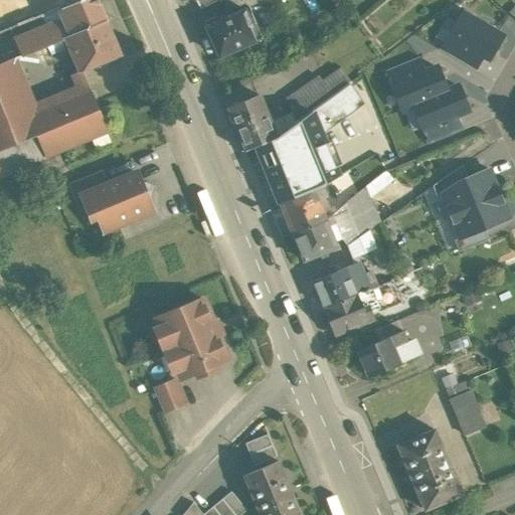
[(81,0),(60,9),(67,26),(55,25),(61,40),(65,39),(107,21),(100,4),(98,0),(81,0)]
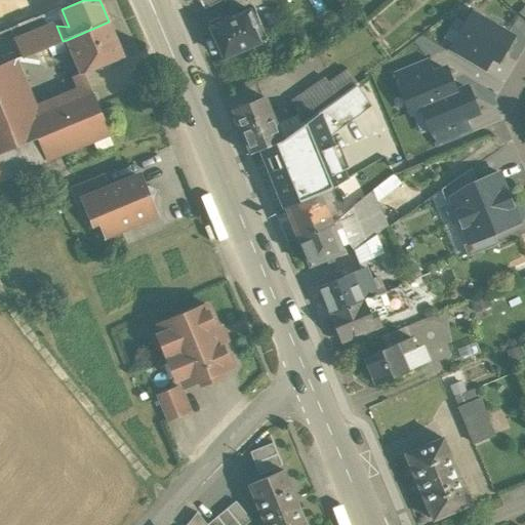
[(198,0),(204,10),(223,0),(198,0)]
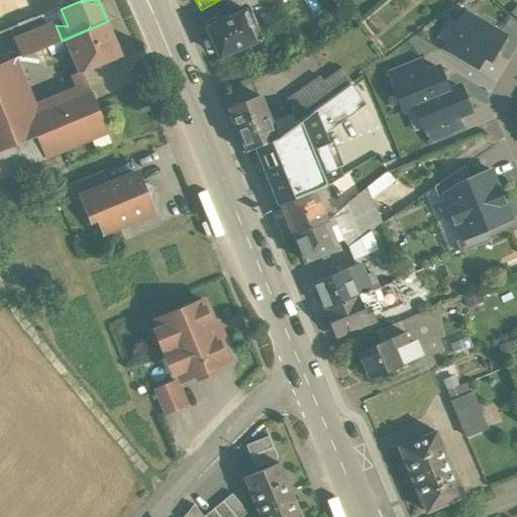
[(224,20),(207,27),(221,58),(255,42),(248,27),(253,25),(247,10),(231,17),(224,20)]
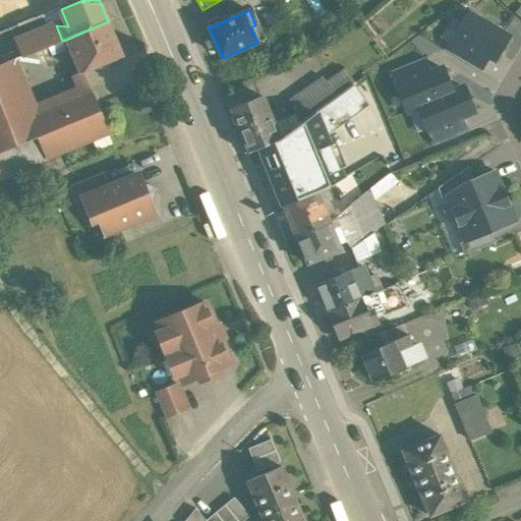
[(488,58),(495,62),(510,37),(469,13),(455,39),(488,58)]
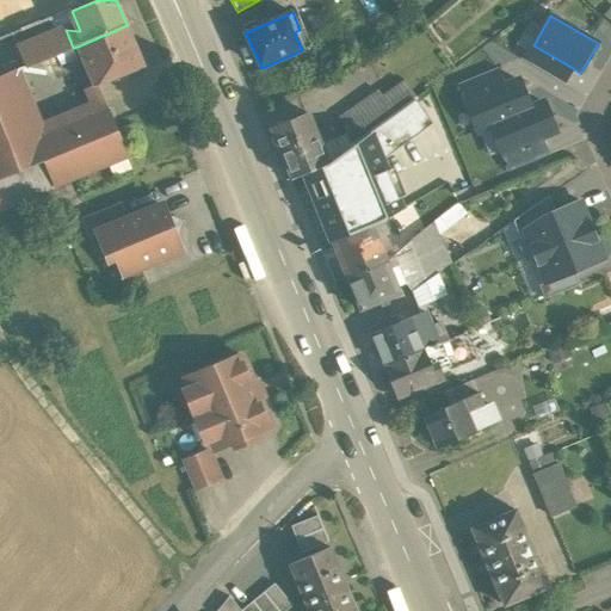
[(127,25),(78,47),(94,86),(143,65),(127,25)]
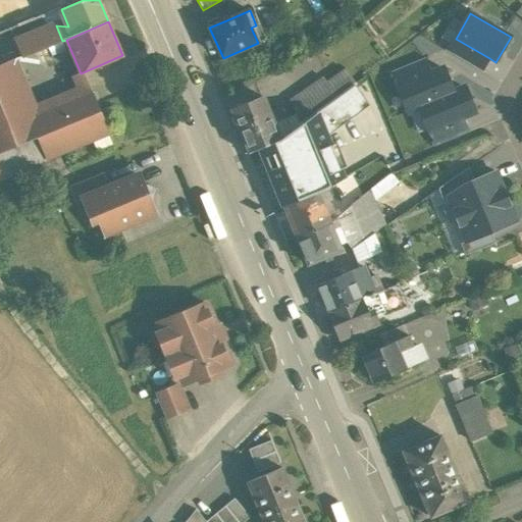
[(56,25),(15,43),(21,58),(62,41),(56,25)]
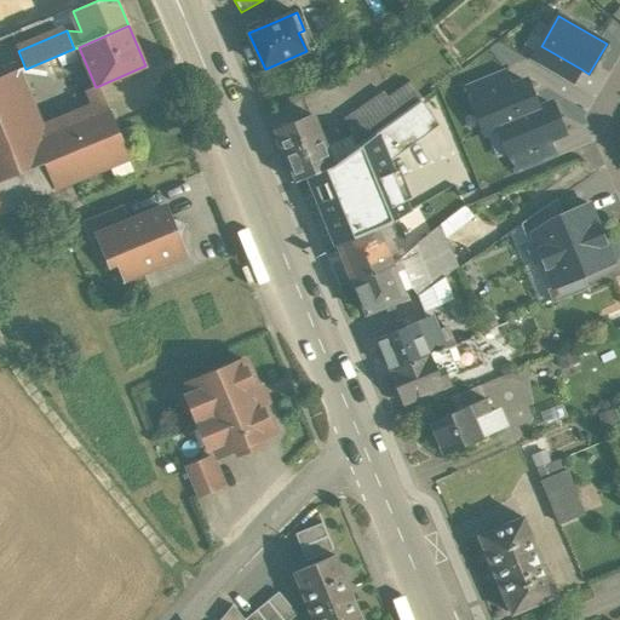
[(581,69),(541,46),(532,62),(572,86),(581,69)]
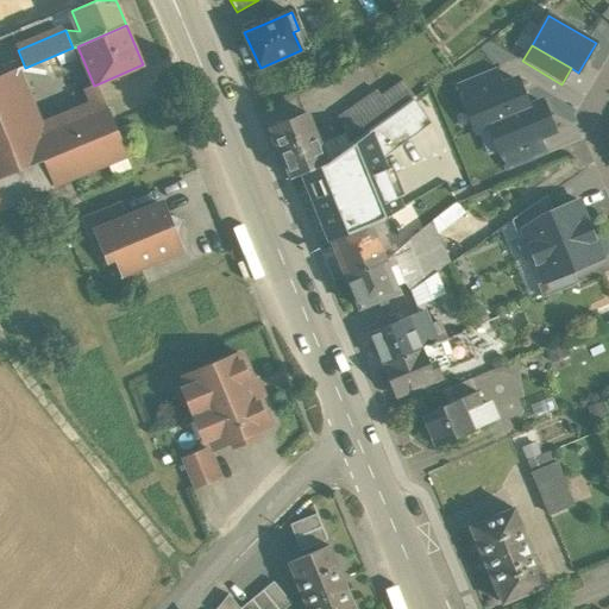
[(456,87),(463,104),(503,87),(496,69),(456,87)]
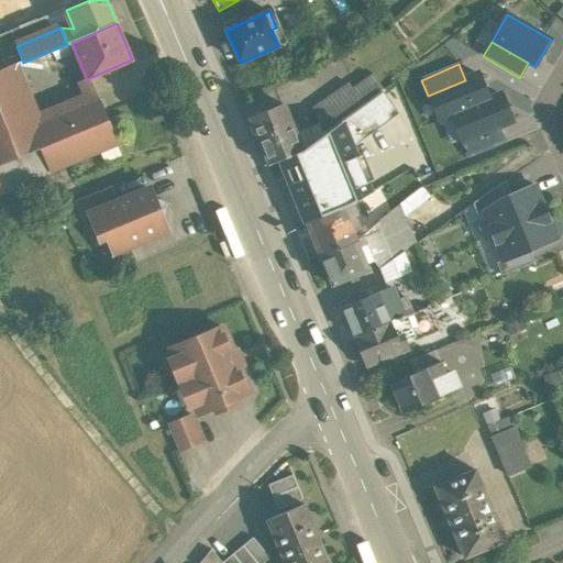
[(8,67),(0,70),(0,164),(24,154),(41,147),(32,125),(8,67)]
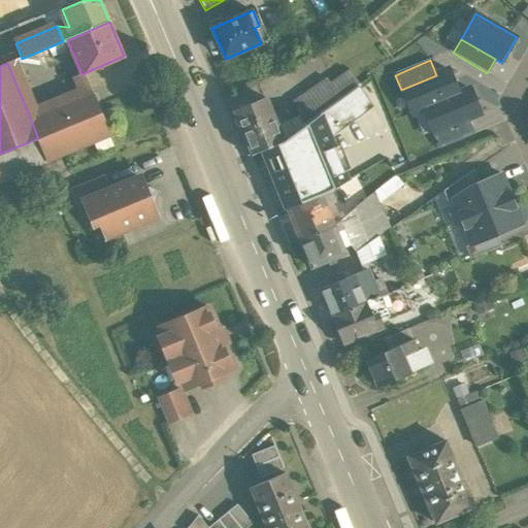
[(349,70),(330,85),(340,98),(359,85),(349,70)]
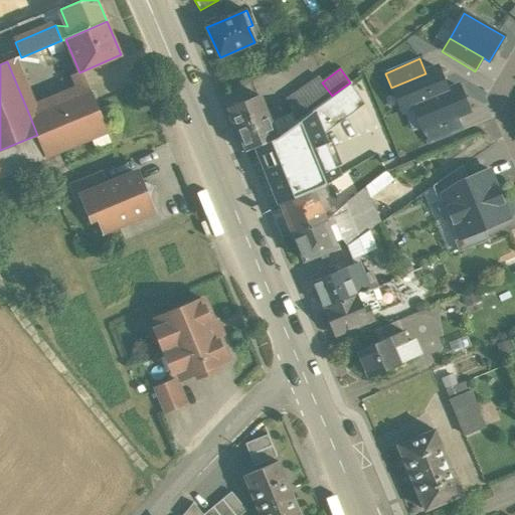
[(391,88),(402,112),(413,107),(447,93),(437,68),(425,73),(391,88)]
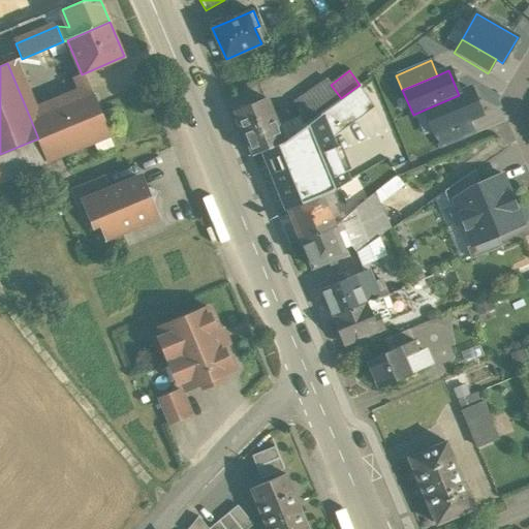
[(327,79),(294,102),(301,118),(305,126),(319,116),(341,98),(331,85),(327,79)]
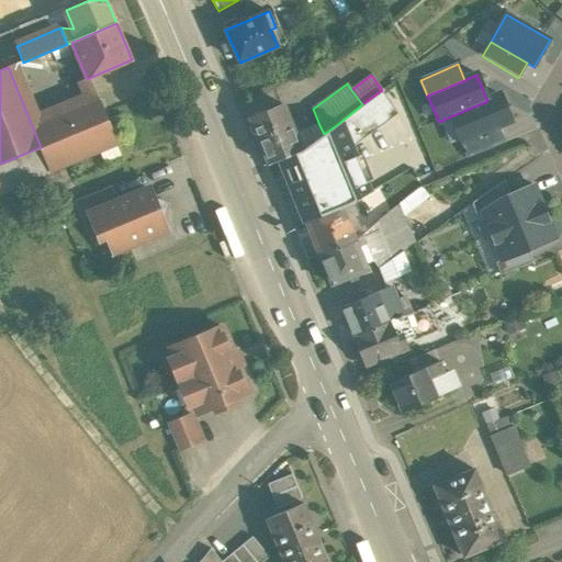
[(339,123),(351,147),(397,114),(382,90),(362,104),(339,123)]
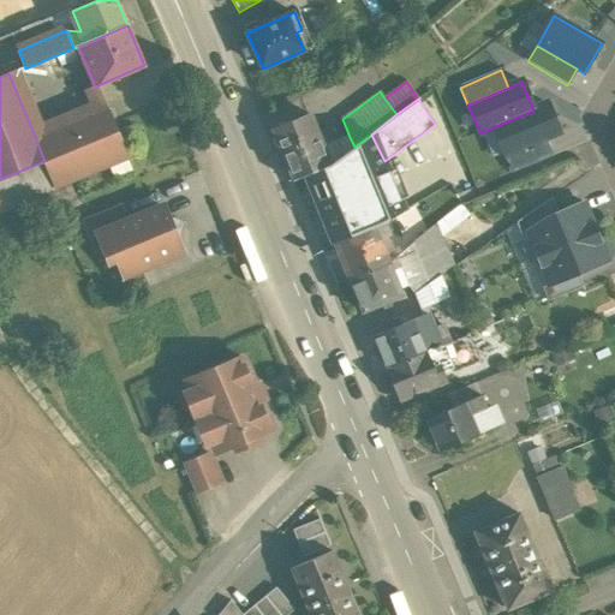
[(533,111),(494,127),(506,155),(544,138),(557,132),(547,106),(533,111)]
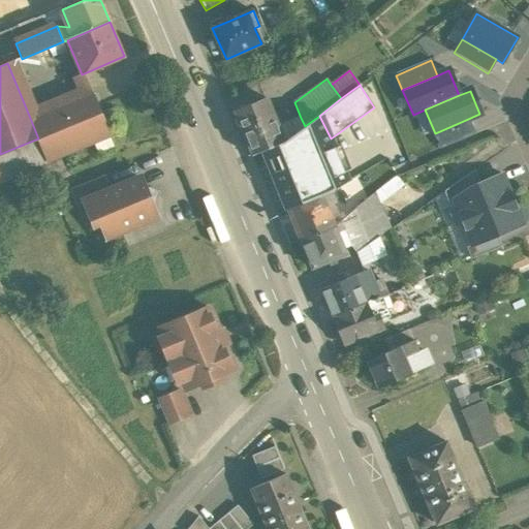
[(91,92),(42,113),(62,153),(109,133),(91,92)]
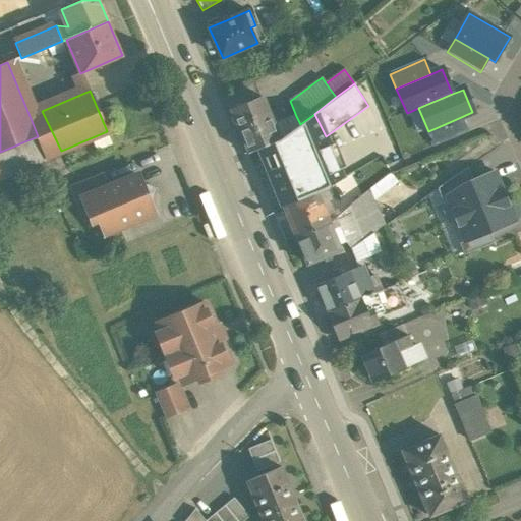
[(263,98),(231,110),(238,127),(270,114),(263,98)]
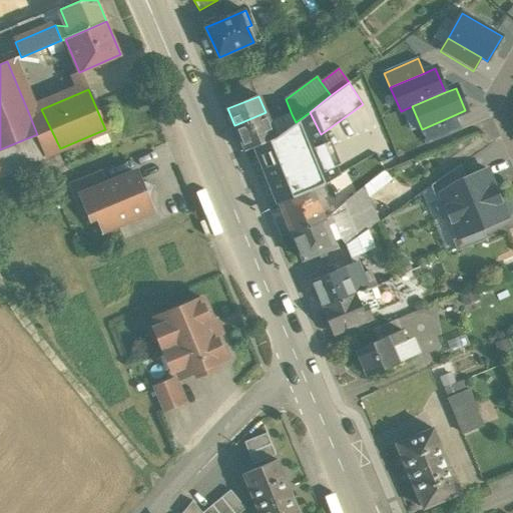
[(60,148),(41,109),(29,114),(37,134),(46,154),(60,148)]
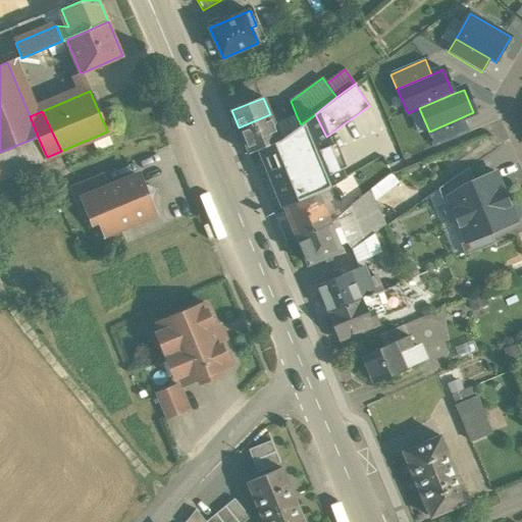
[(239,127),(238,128),(248,152),(260,147),(279,140),(274,125),(270,114),(239,127)]
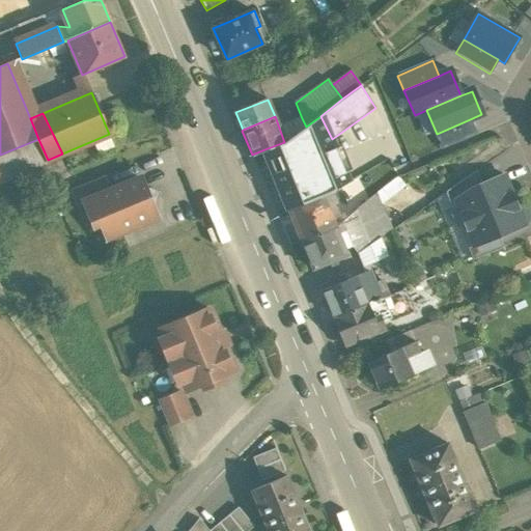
[(332,193),(348,182),(332,139),(320,116),(306,127),(301,130),(287,140),(284,142),(264,149),(288,211),(322,197),(332,193)]
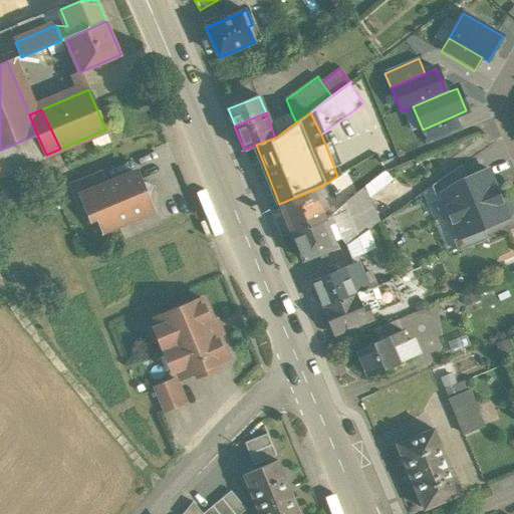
[(292,114),(270,123),(275,138),(278,136),(291,125),(296,122),(292,114)]
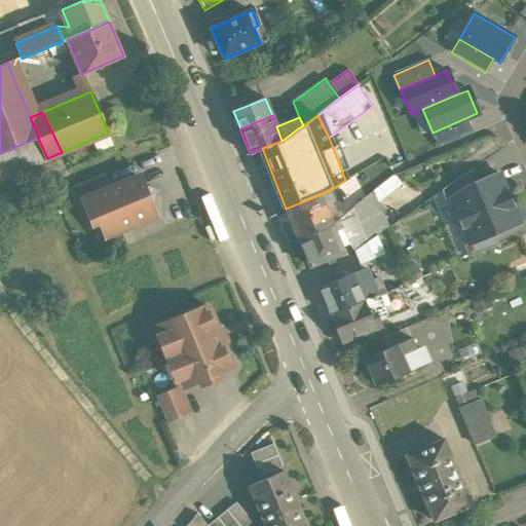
[(465,118),(433,133),(440,149),(473,135),(465,118)]
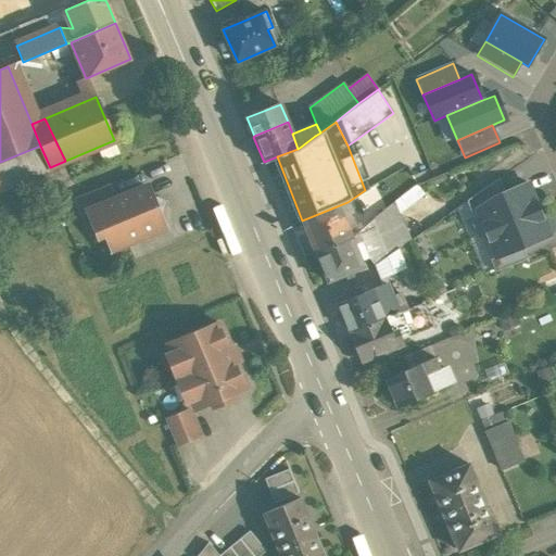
[(40,146),(24,152),(33,174),(50,167),(40,146)]
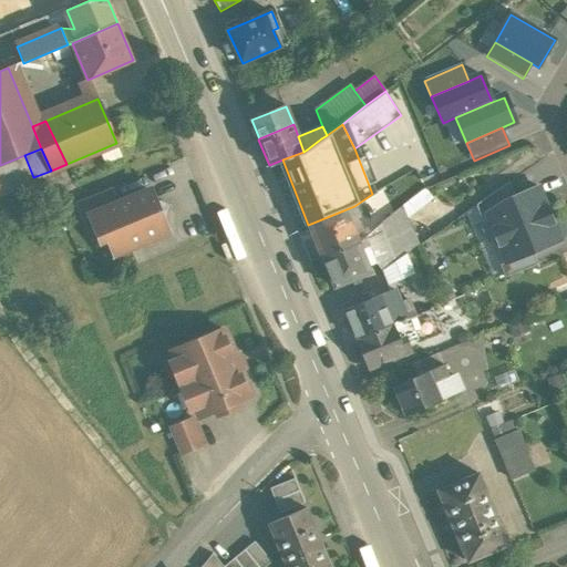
[(24,155),(0,165),(0,187),(2,192),(33,177),(24,155)]
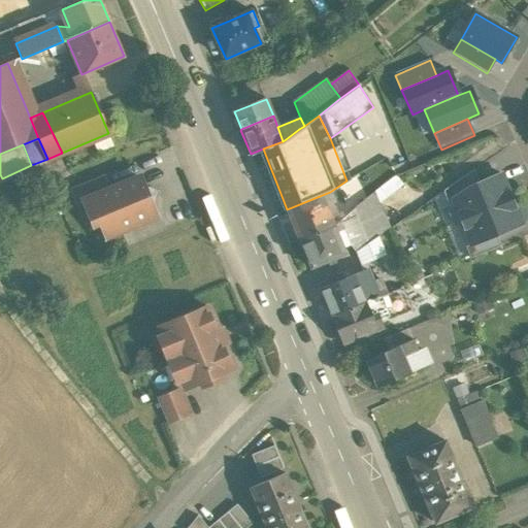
[(443,191),(448,202),(452,201),(479,184),(473,171),(443,191)]
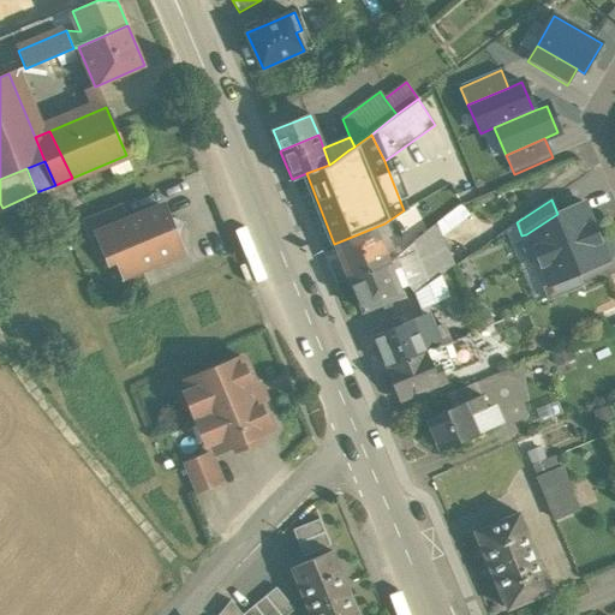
[(536,258),(598,232),(585,202),(557,214),(526,234),(536,258)]
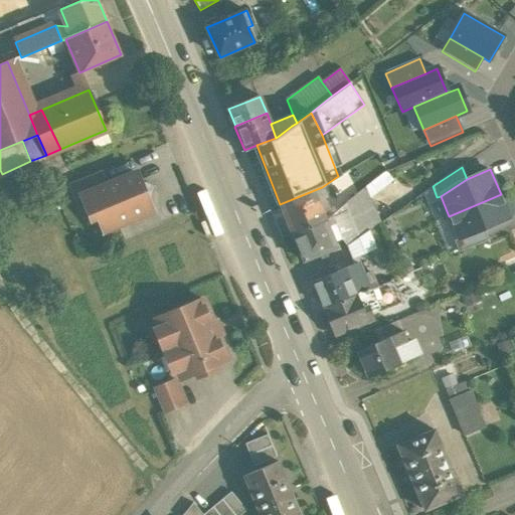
[(100,172),(78,181),(84,195),(106,186),(100,172)]
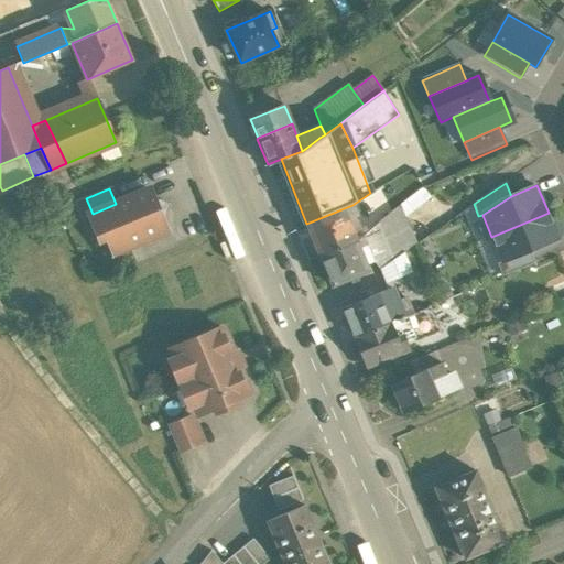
[(93,214),(88,216),(89,218),(98,215),(106,235),(98,238),(99,240),(102,239),(111,258),(130,250),(129,247),(166,230),(162,220),(167,206),(153,201),(150,191),(116,204),(93,214)]
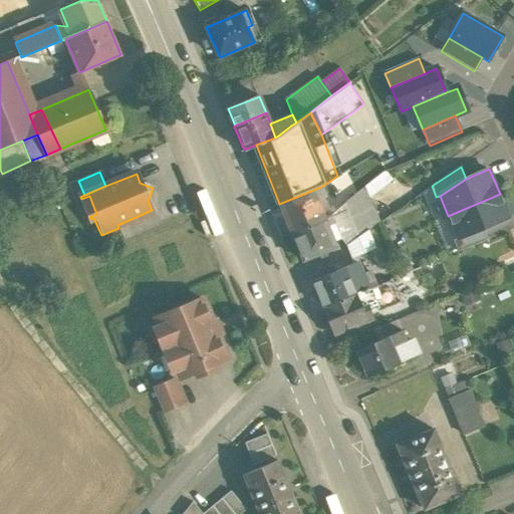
[(78,180),(67,185),(73,200),(80,197),(80,196),(84,195),(78,181),(78,180)]
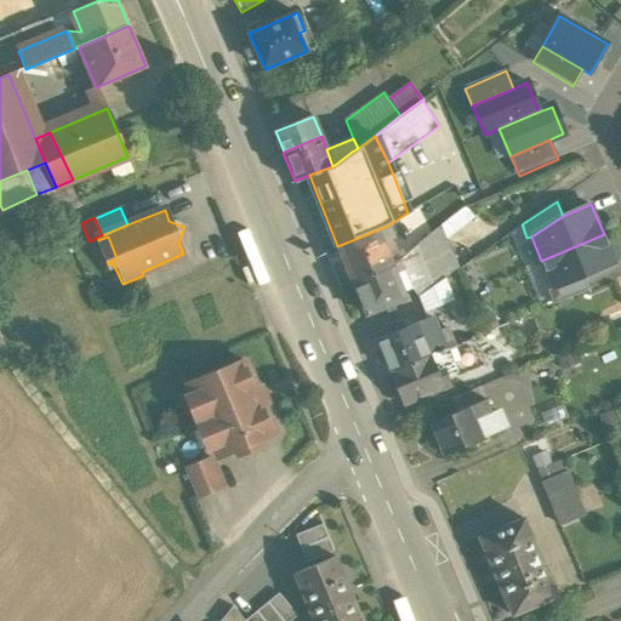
[(388,226),(376,231),(381,243),(392,238),(388,226)]
